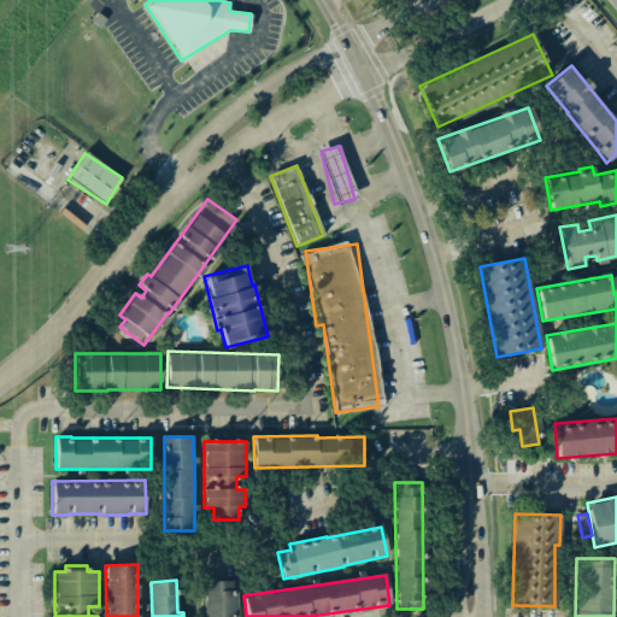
[(236,616),(236,581),(204,581),(204,616),(236,616)]
